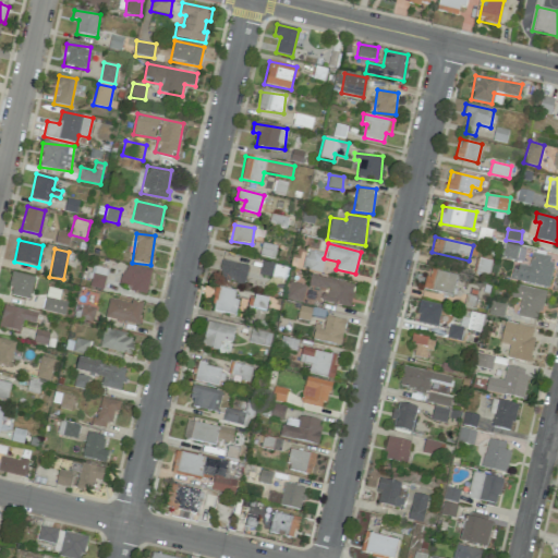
[(326,253),(307,249),(303,269),(322,273),(326,253)]
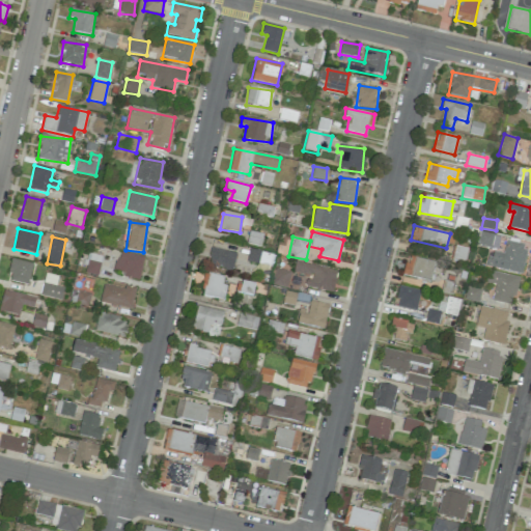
[(527,245),(506,241),(504,254),(491,251),(487,267),(521,274),(527,245)]
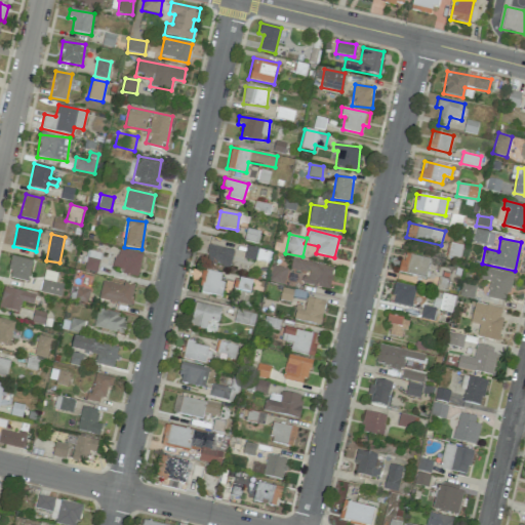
[(230,267),(233,249),(208,245),(206,263),(230,267)]
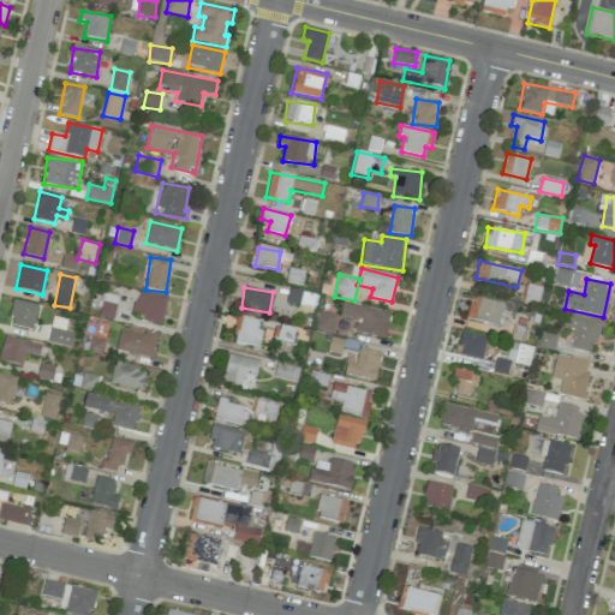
[(311,294),(290,287),(286,299),(308,305),(311,294)]
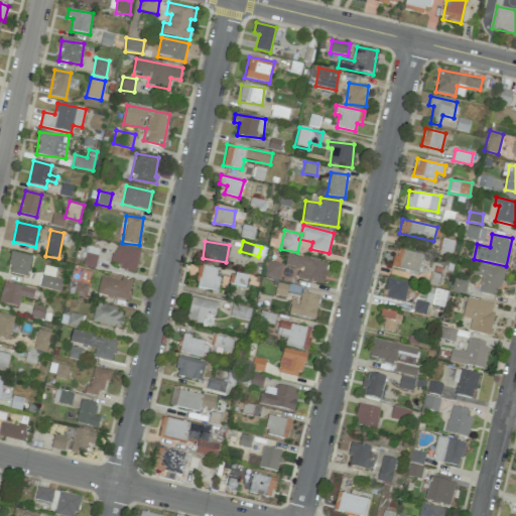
[(120,263),(119,267),(135,271),(140,250),(116,244),(112,261),(120,263)]
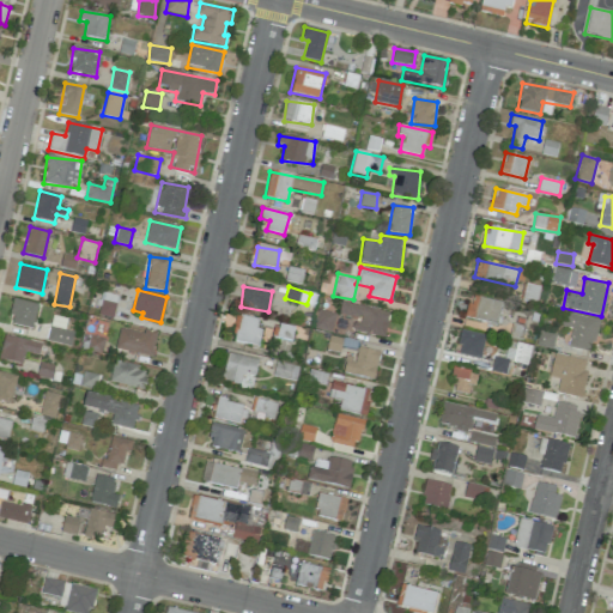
[(99,315),(114,317),(116,296),(102,295),(99,315)]
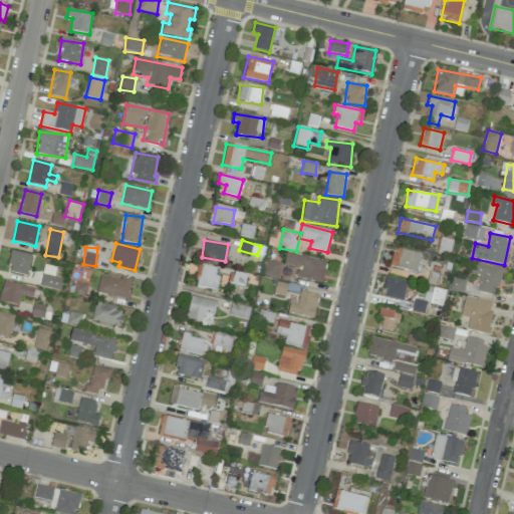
[(421,254),(395,248),(391,266),(417,272),(421,254)]
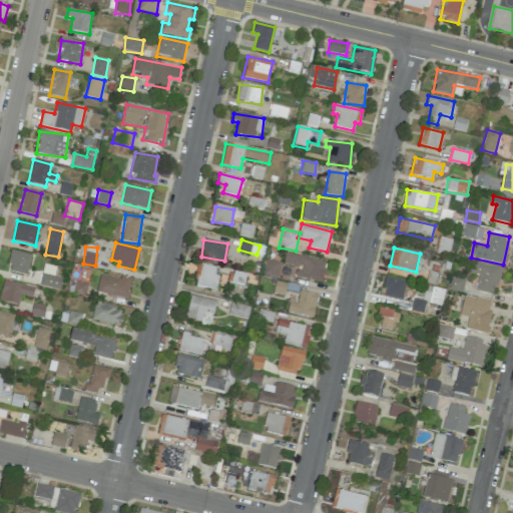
[(31,253),(10,250),(8,272),(28,275),(31,253)]
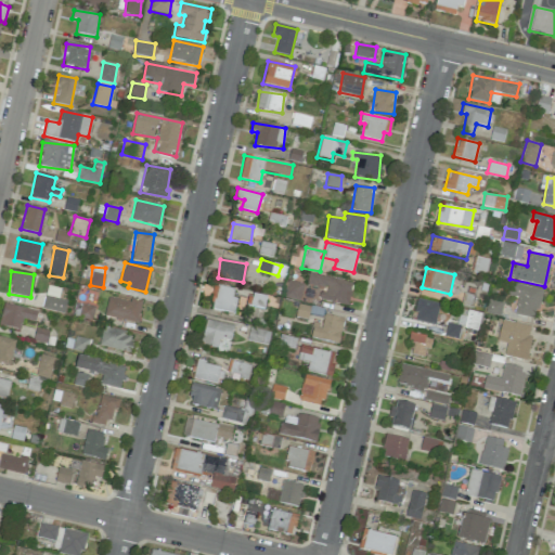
[(351,280),(308,275),(307,286),(320,287),(319,300),(349,305),(351,280)]
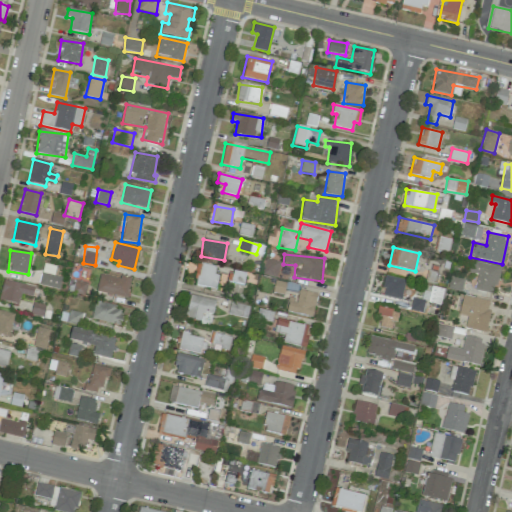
[(262,274),(277,277),(280,261),(265,259),(262,274)]
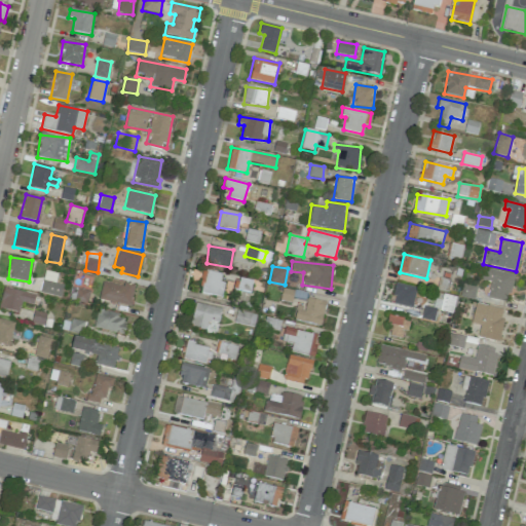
[(509,301),(513,273),(483,269),(482,280),(490,282),(488,298),(509,301)]
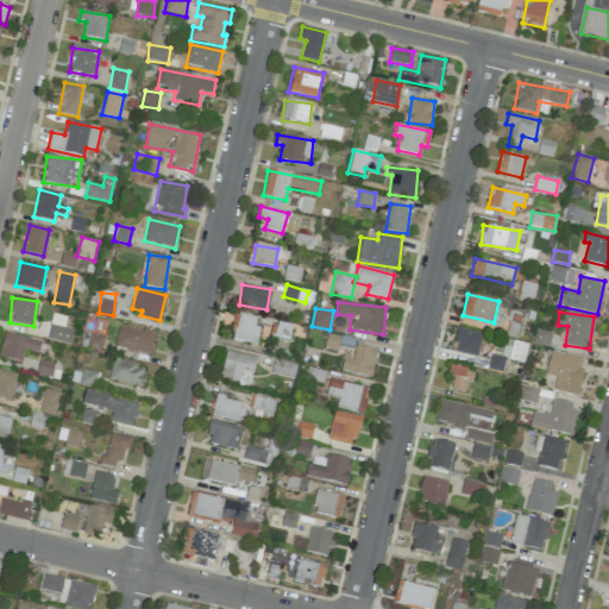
[(259,318),(237,313),(232,339),(255,344),(259,318)]
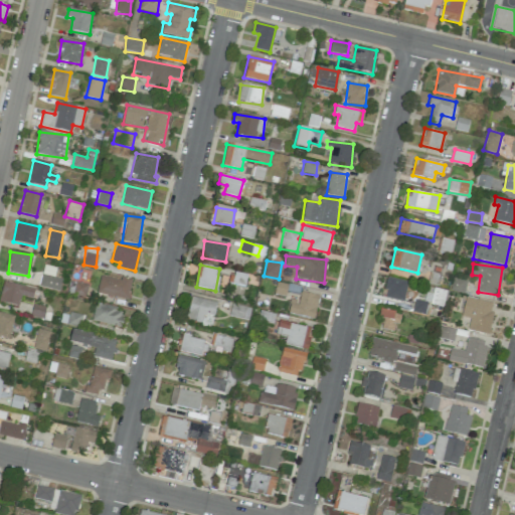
[(58,291),(61,279),(53,277),(56,268),(44,266),(39,286),(58,291)]
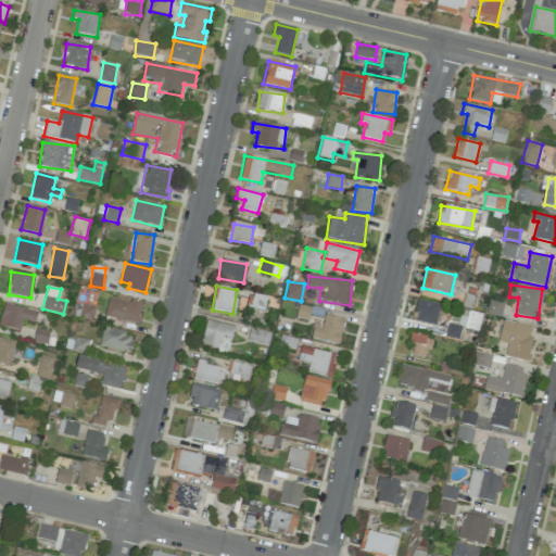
[(139,323),(141,301),(130,299),(130,302),(108,299),(104,318),(139,323)]
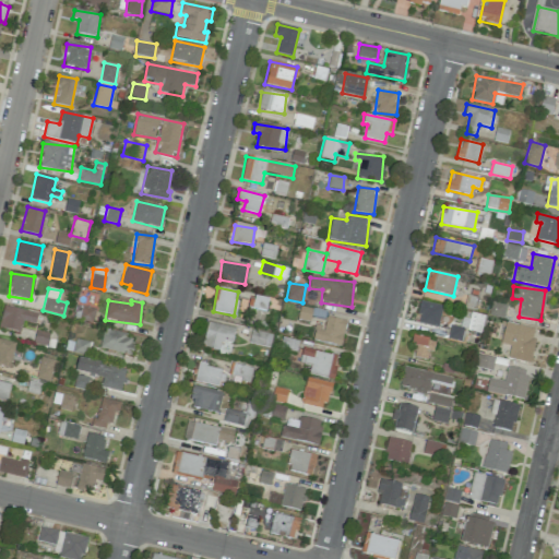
[(416,322),(438,328),(442,306),(421,301),(416,322)]
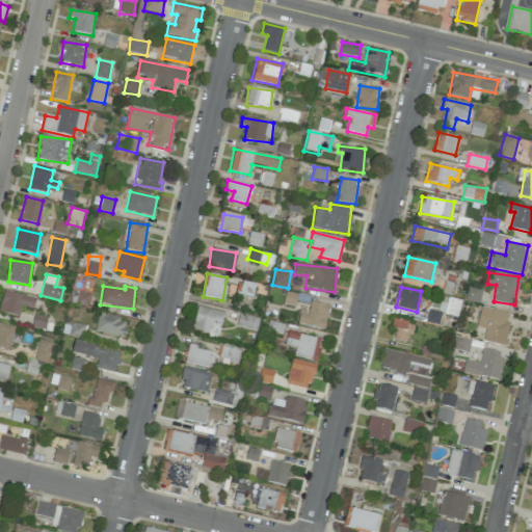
[(480,302),(482,290),(468,287),(464,299),(480,302)]
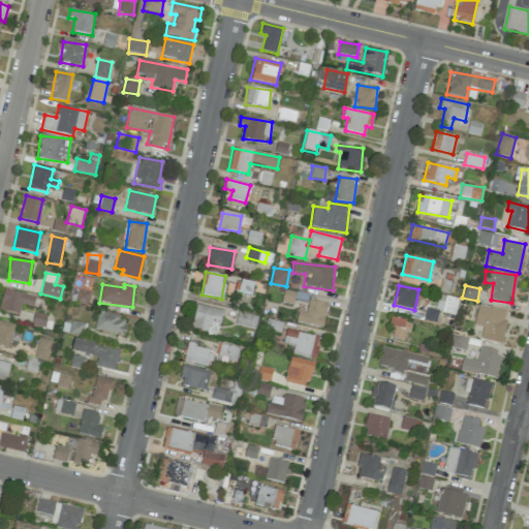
[(90,292),(78,289),(75,302),(88,305),(90,292)]
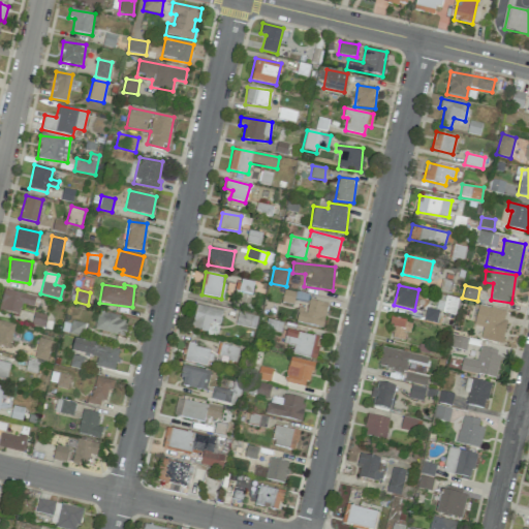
[(0,306),(0,310),(19,315),(21,305),(33,307),(35,297),(3,290),(0,306)]
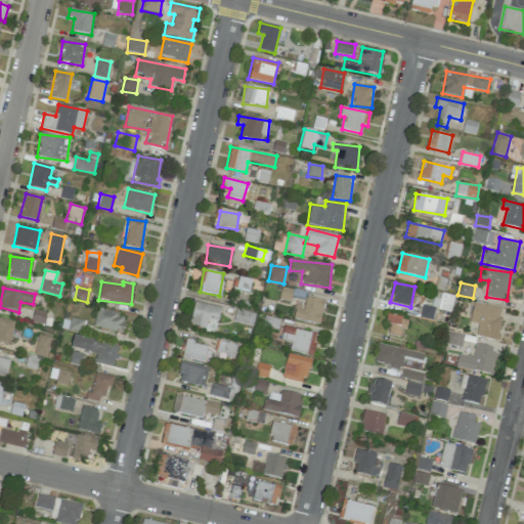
[(292,290),(284,289),(281,299),(290,301),(292,290)]
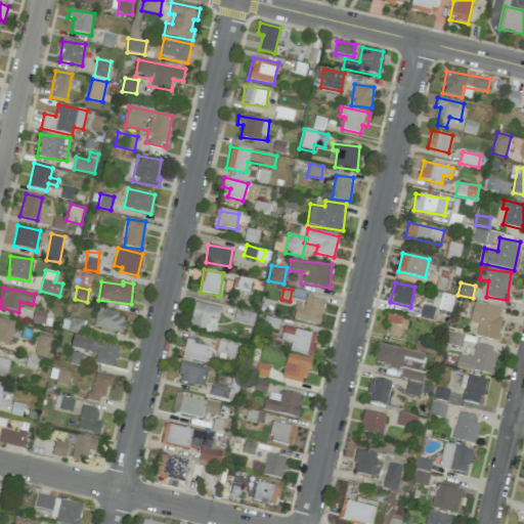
[(438,308),(451,310),(453,295),(440,294),(438,308)]
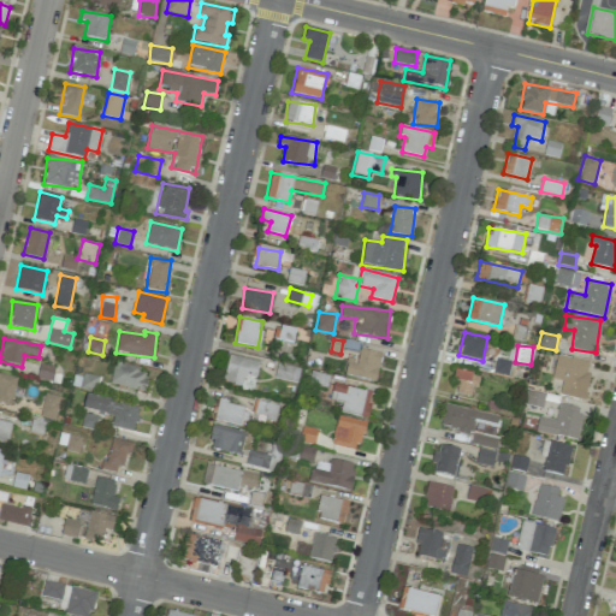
[(377,381),(381,353),(359,349),(356,361),(347,359),(344,375),(377,381)]
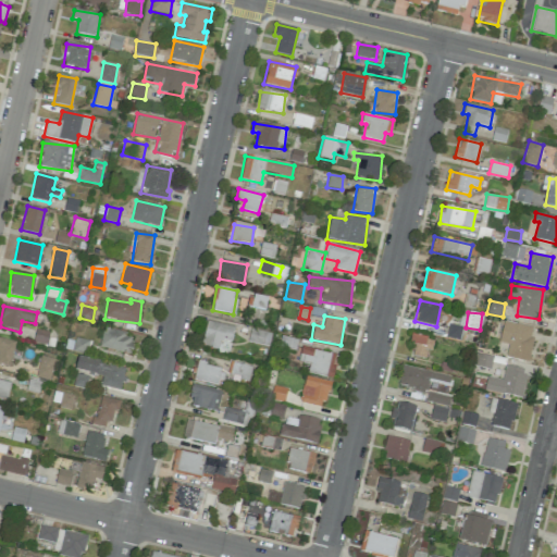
[(218,349),(220,339),(231,343),(234,327),(207,321),(200,345),(218,349)]
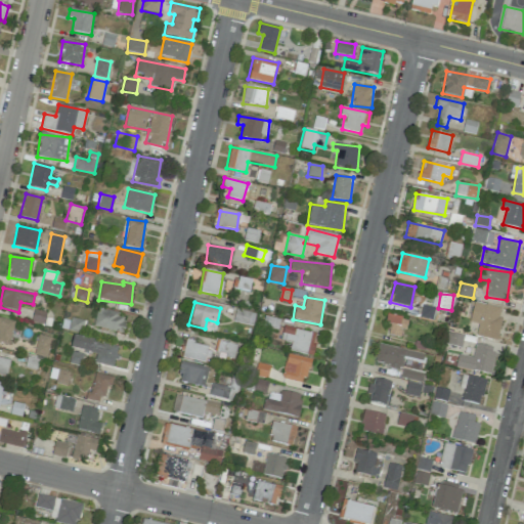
[(500,308),(473,302),(469,322),(478,323),(476,336),(497,340),(501,318),(498,317),(500,308)]
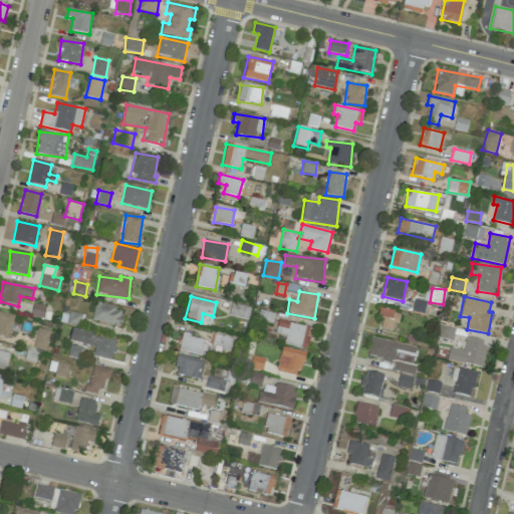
[(424,314),(427,301),(415,299),(412,311),(424,314)]
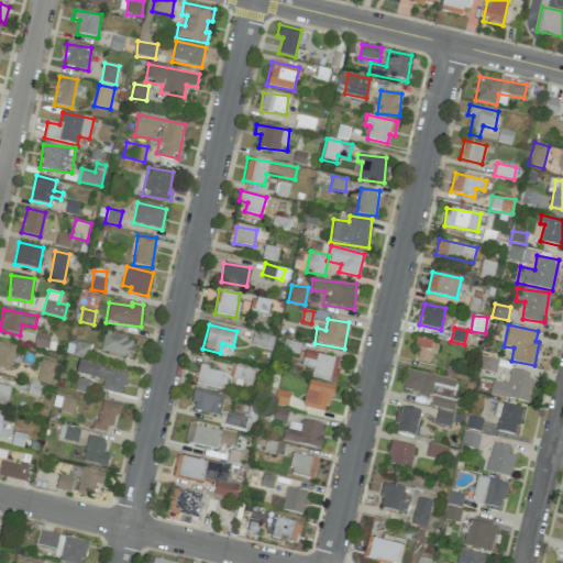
[(130,357),(135,340),(105,331),(100,350),(130,357)]
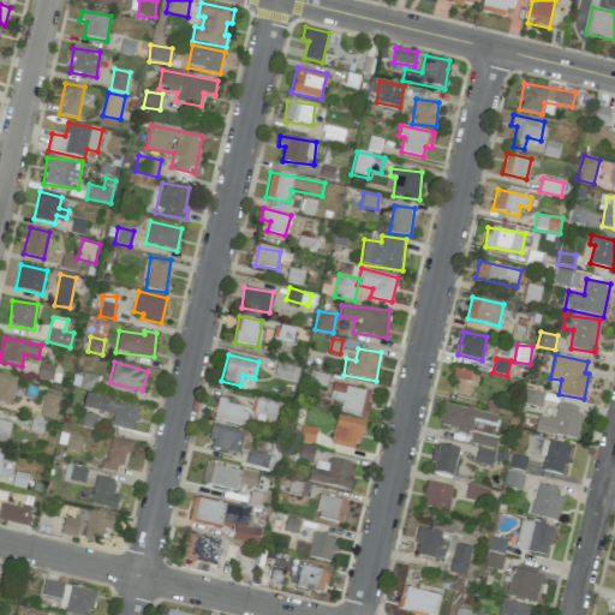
[(299,369),(278,363),(274,376),(296,381),(299,369)]
